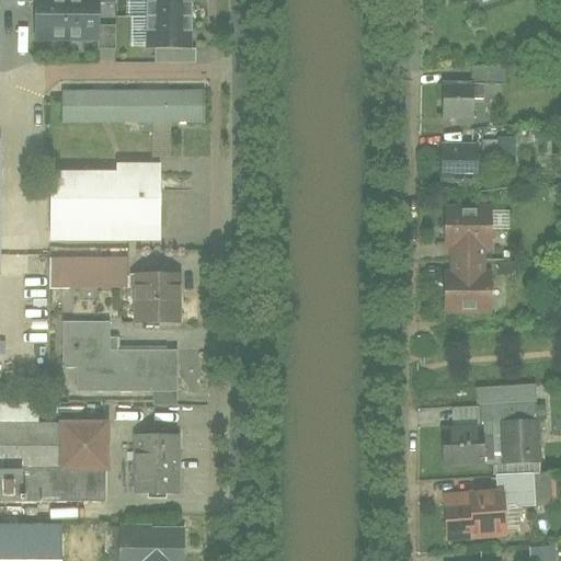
[(70,1),(41,0),(39,39),(70,39),(70,1)]
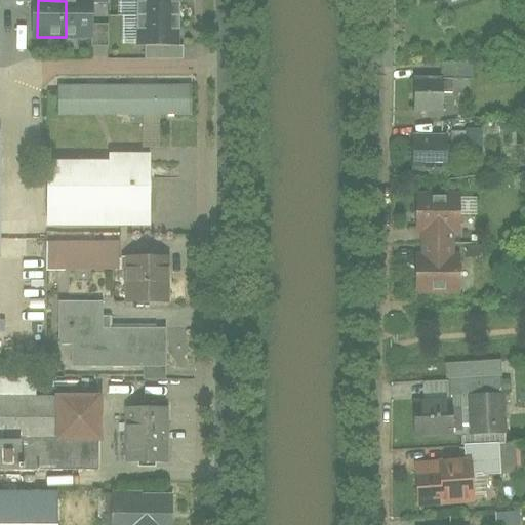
[(179,16),(178,0),(136,0),(137,17),(179,16)]
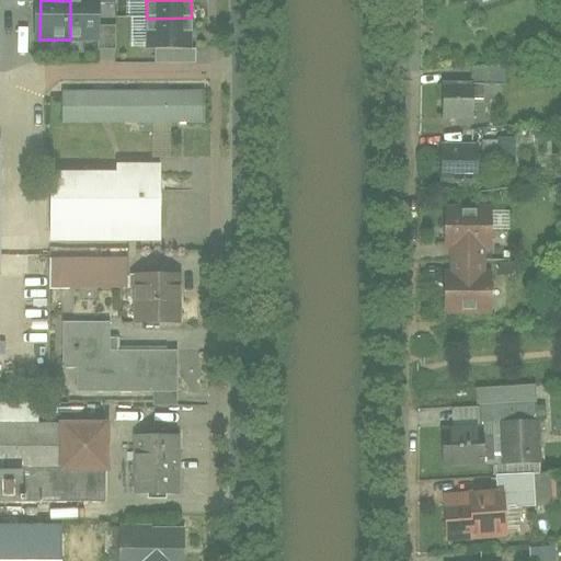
[(101,1),(70,1),(70,39),(100,41),(101,1)]
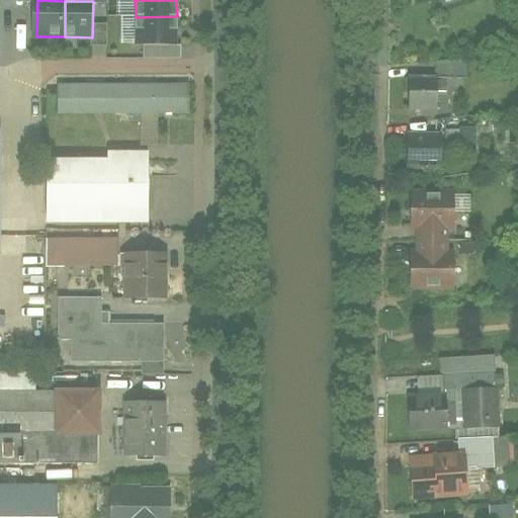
[(177,46),(177,16),(136,17),(136,46),(177,46)]
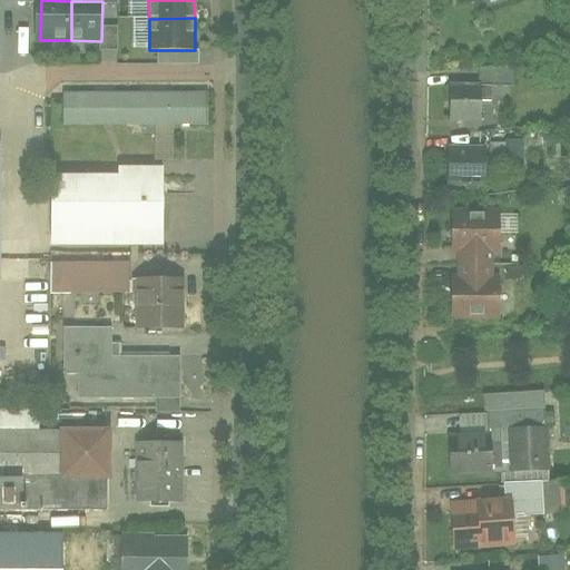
[(485,129),(483,90),(442,92),(444,131),(485,129)]
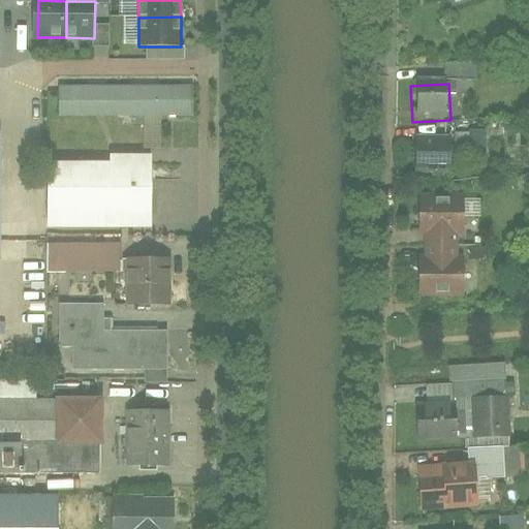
[(60,88),(60,117),(191,118),(191,89),(60,88)]
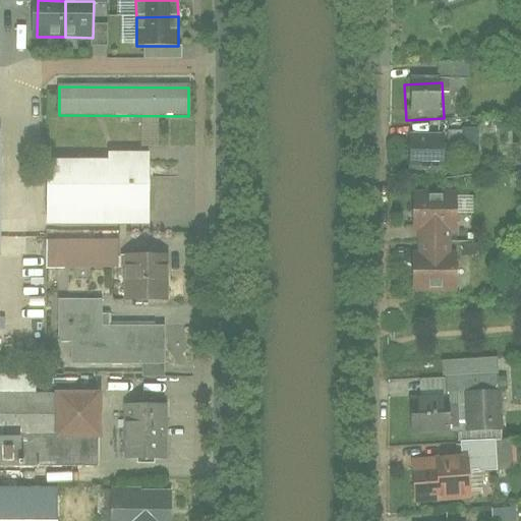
[(0,466),(98,467),(99,395),(36,394),(36,375),(0,374),(0,212),(1,91),(0,90),(0,466)]
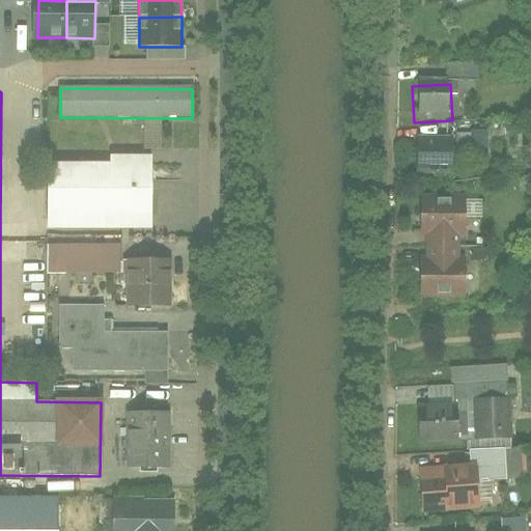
[(485,152),(486,133),(459,132),(458,151),(485,152)]
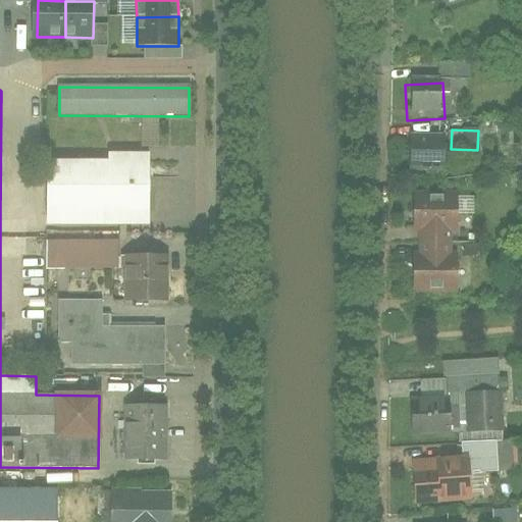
[(449,170),(444,138),(408,143),(413,175),(449,170)]
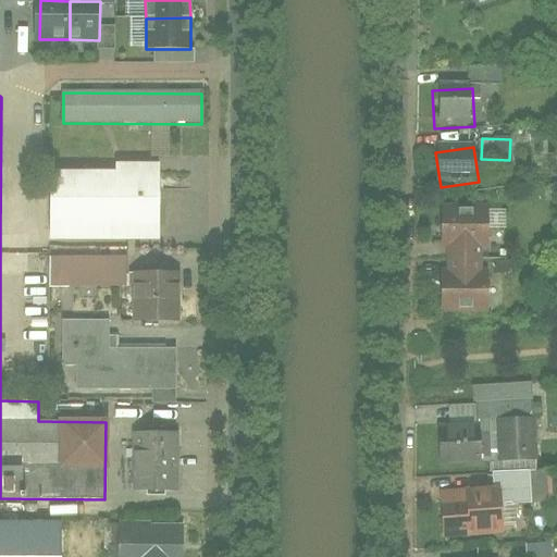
[(112,172),(49,171),(49,239),(156,239),(157,164),(112,164),(112,172)]
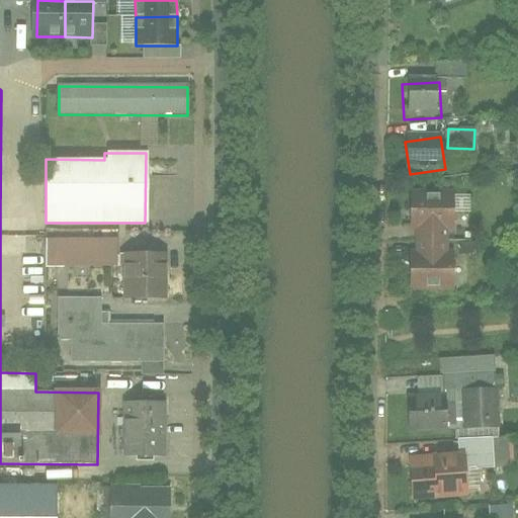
[(451,225),(450,200),(407,203),(409,228),(419,227),(421,262),(411,263),(413,285),(455,282),(453,258),(444,258),(442,226),(451,225)]
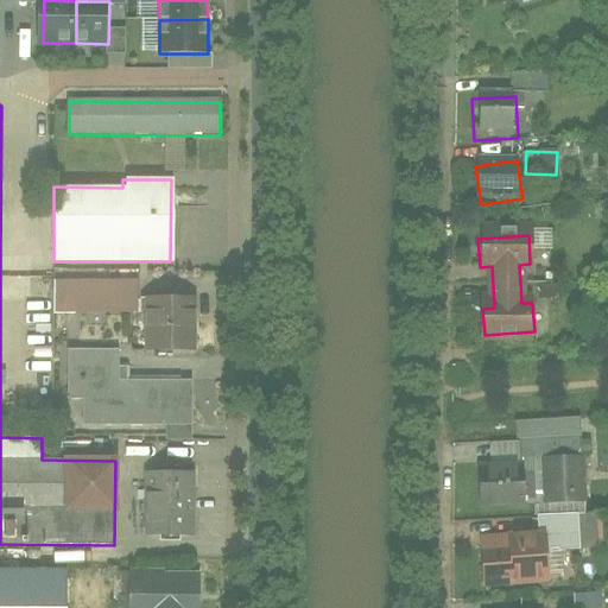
[(55,280),(55,312),(138,312),(138,348),(177,348),(176,296),(139,296),(139,280),(55,280)]
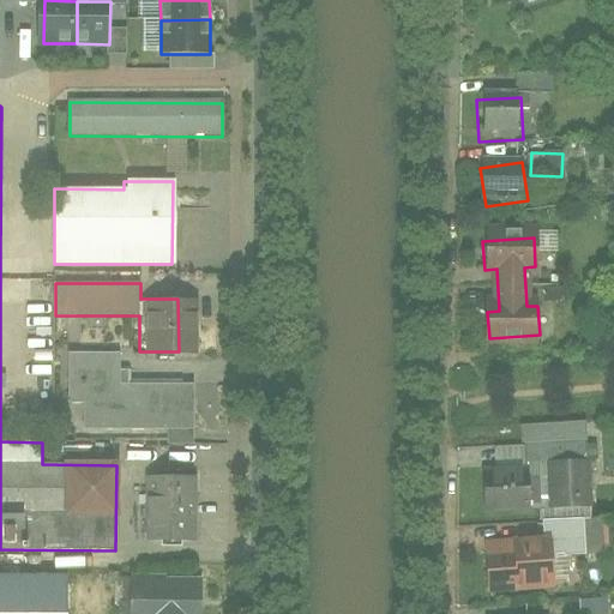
[(166,446),(193,446),(193,384),(121,384),(121,353),(66,353),(66,402),(83,402),(83,431),(166,431),(166,446)]
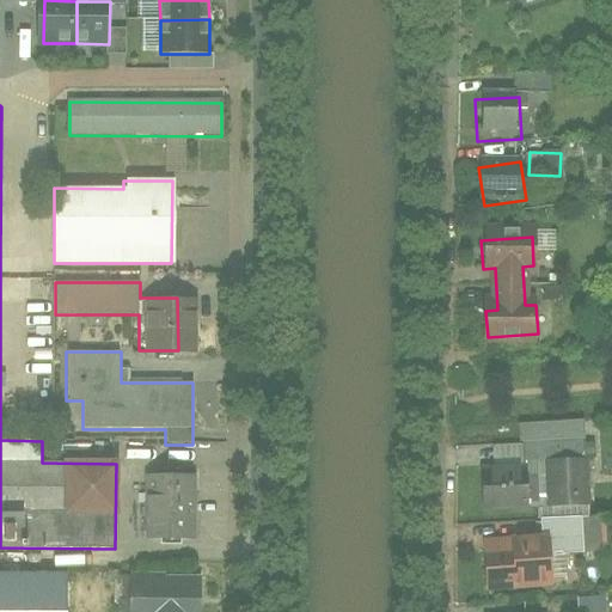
[(527,507),(526,467),(484,470),(485,509),(527,507)]
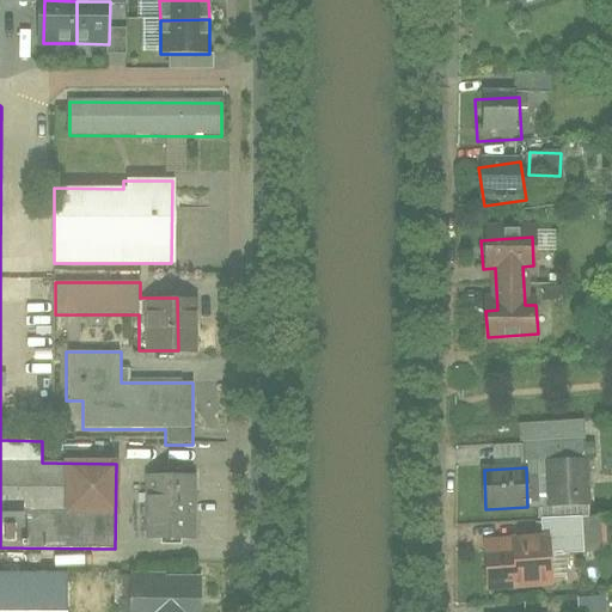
[(188,473),(144,475),(145,540),(189,540),(188,473)]
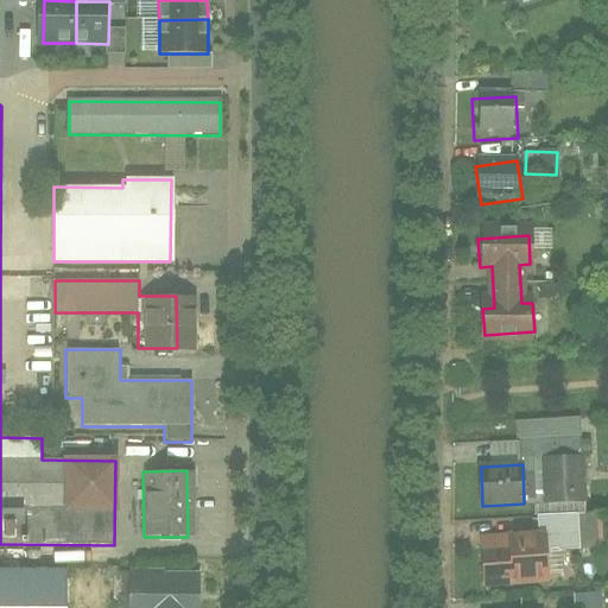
[(557,583),(553,531),(488,536),(492,588),(557,583)]
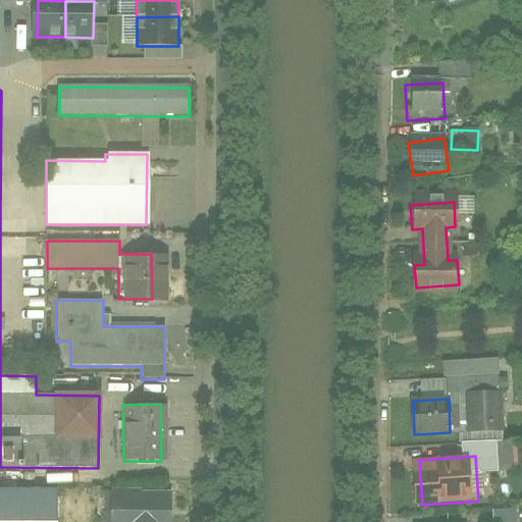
[(0,485),(0,521),(61,521),(62,487),(0,485)]
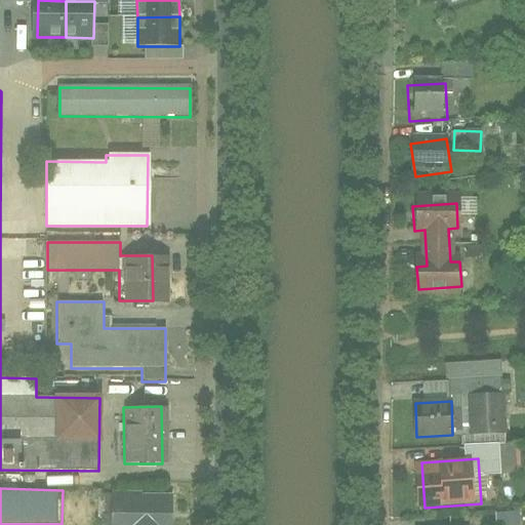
[(170,524),(170,496),(113,496),(113,524),(170,524)]
